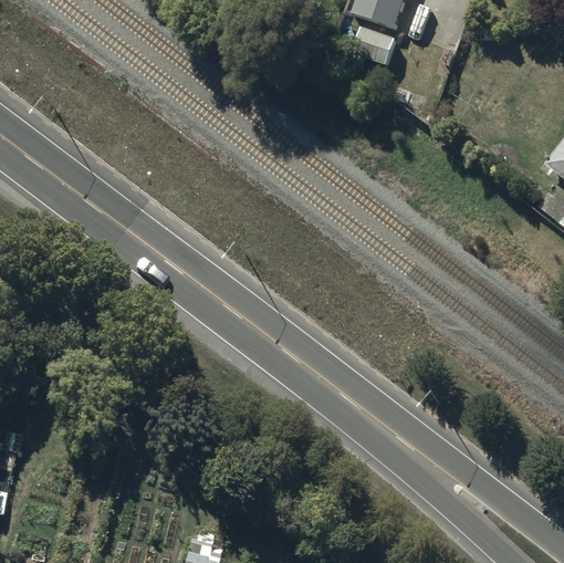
[(404,0),(357,0),(354,10),(396,24),(404,0)]
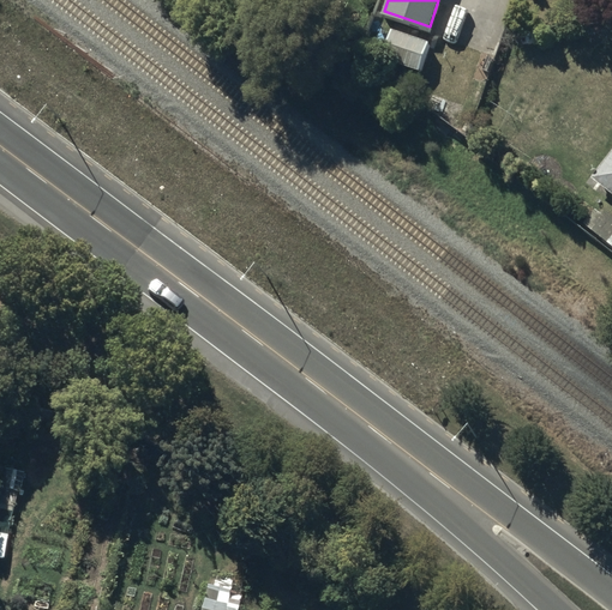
[(427,40),(393,28),(383,53),(419,65),(427,40)]
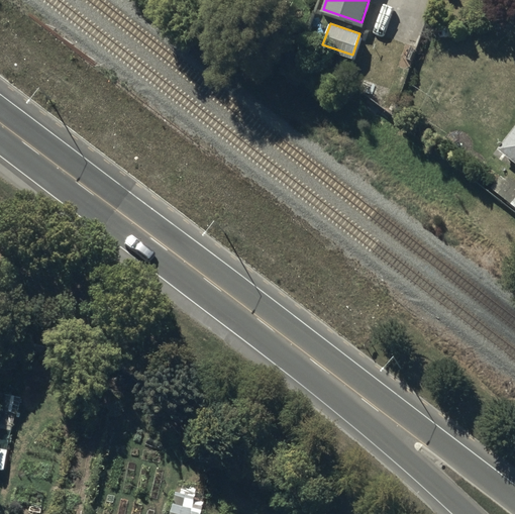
[(397,92),(400,93),(419,35),(383,23),(359,93),(390,114),(397,92)]
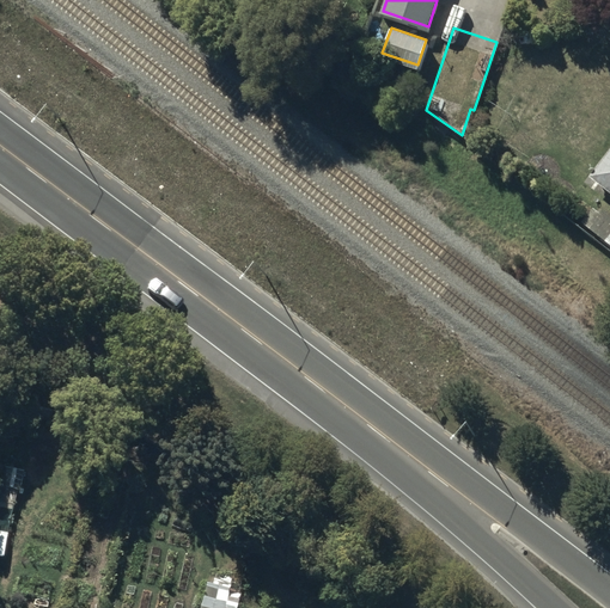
[(609,159),(597,174),(609,184),(609,159)]
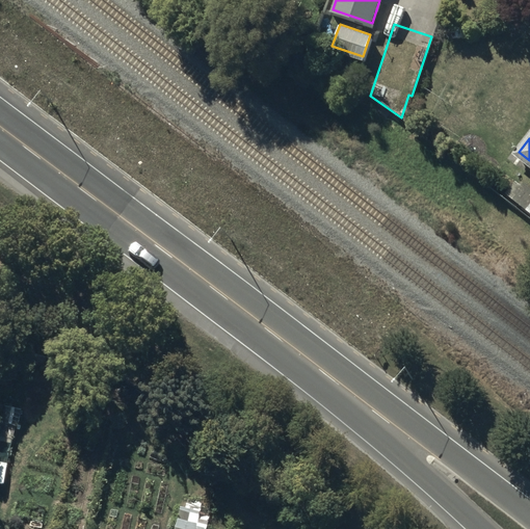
[(529,182),(523,178),(508,195),(529,212),(529,182)]
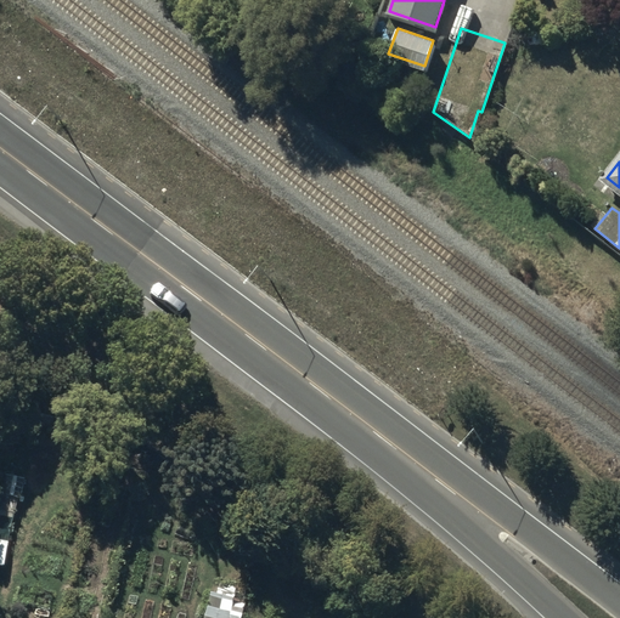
[(0,568),(4,570),(16,512),(0,509),(0,568)]
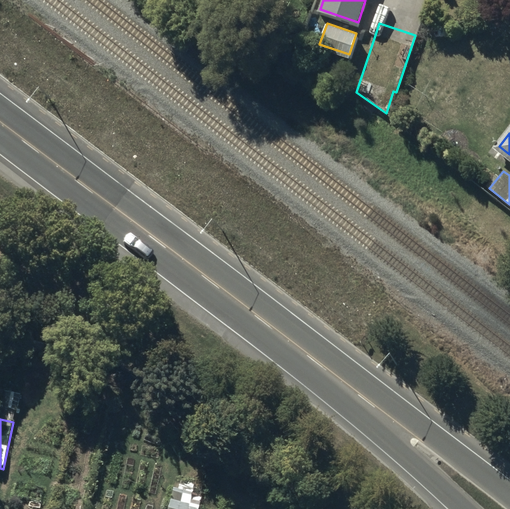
[(174,491),(168,508),(198,508),(202,497),(198,496),(200,491),(179,485),(177,492),(174,491)]
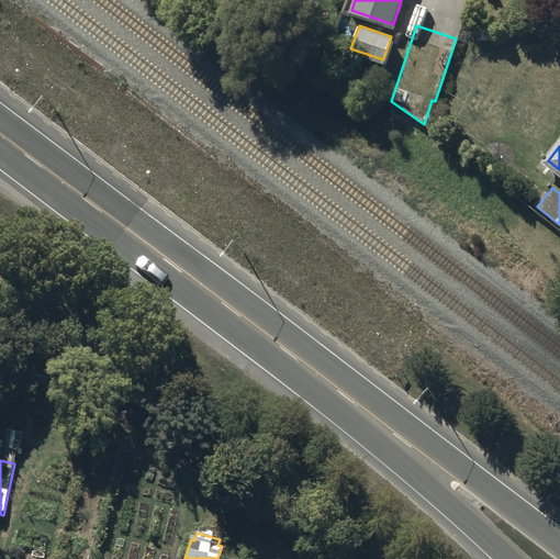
All buildings are outlined.
